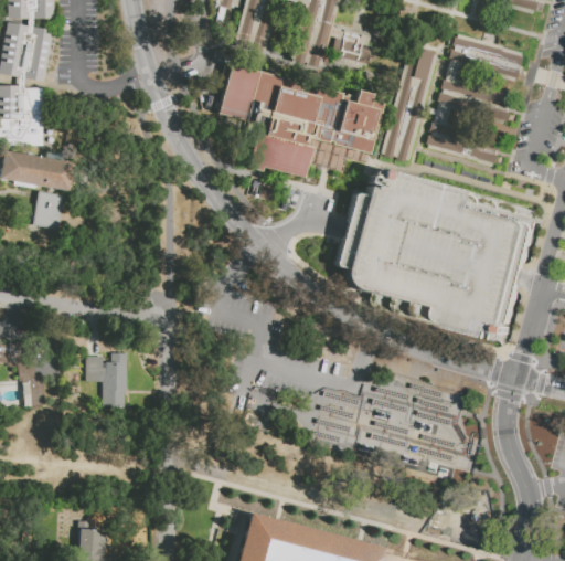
[(53,0),(54,18),(10,19),(9,0),(53,0)]
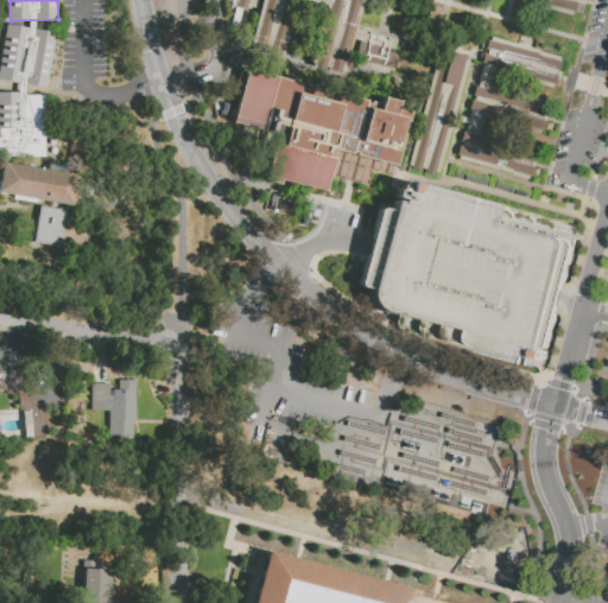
[(363,0),(356,27),(398,39),(396,49),(399,50),(394,70),(390,69),(388,74),(359,65),(359,61),(355,59),(361,39),(353,38),(344,71),(311,63),(327,4),(314,0),(298,0),(284,55),(280,54),(279,56),(268,54),(270,51),(265,50),(264,52),(254,49),(254,46),(251,45),(263,0),(259,0),(257,7),(249,5),(249,7),(238,5),(238,1),(234,0),(363,0)]
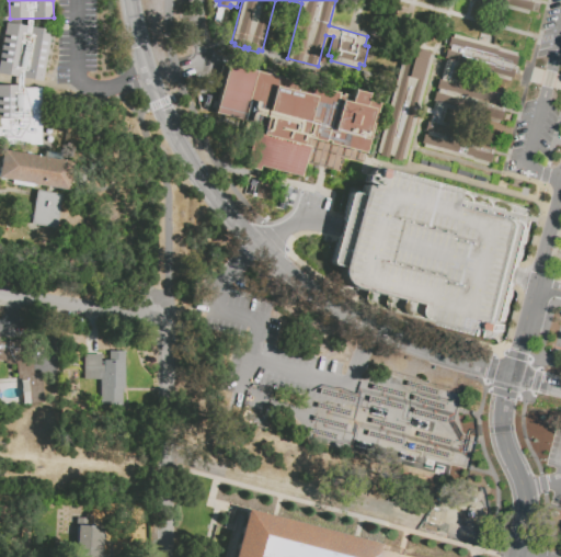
[(534,0),(531,12),(488,0),(534,0)]
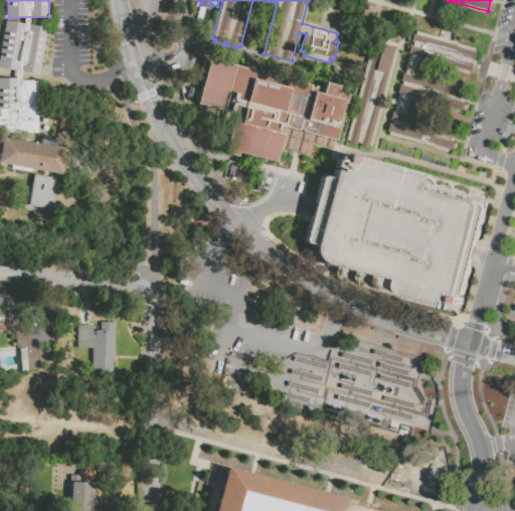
[(0,67),(8,20),(47,28),(39,74),(0,67)]
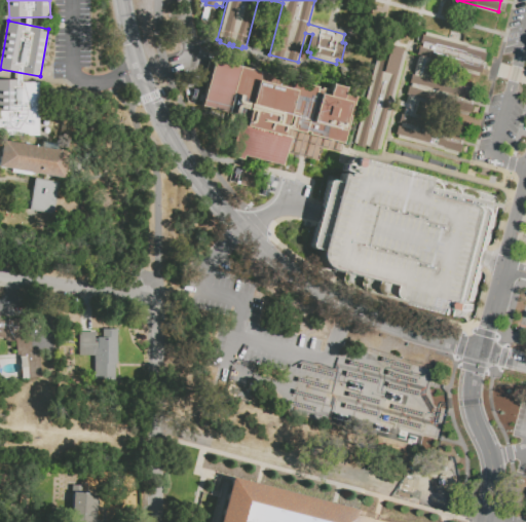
[(486,47),(485,50),(488,50),(487,52),(489,52),(487,61),(485,60),(483,65),(485,66),(483,72),(479,71),(478,74),(429,61),(425,74),(477,88),(476,91),(479,92),(477,100),(475,100),(474,104),(476,104),(474,111),(472,111),(471,116),(419,102),(416,114),(466,127),(465,132),(468,132),(466,140),(463,140),(462,144),(465,144),(462,152),(460,152),(459,155),(399,138),(400,136),(397,135),(403,114),(404,115),(409,96),(407,96),(409,86),(411,87),(413,83),(410,82),(412,75),(414,76),(420,56),(417,54),(420,47),(422,47),(423,43),(420,42),(423,35),(425,36),(426,32),(486,47)]
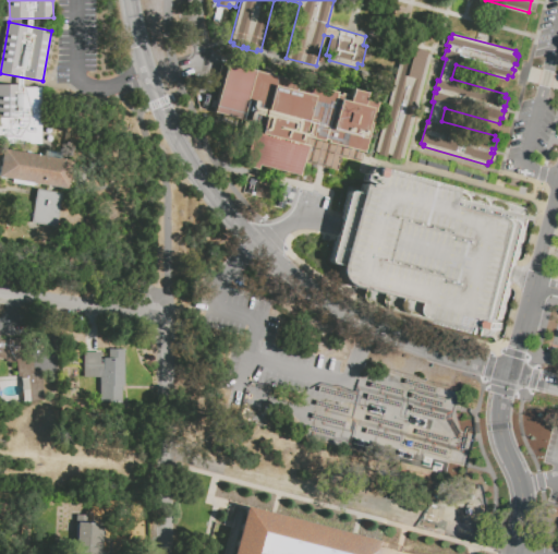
[(376,152),(403,49),(407,50),(409,46),(429,51),(428,55),(432,55),(403,159),(401,158),(400,160),(391,158),(392,155),(389,155),(388,157),(379,155),(379,153),(376,152)]
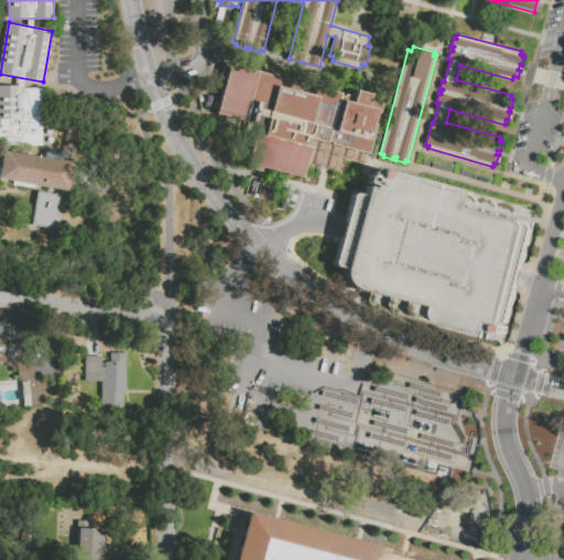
[(354,89),(369,93),(367,100),(381,104),(368,154),(305,138),(304,146),(311,147),(303,179),(262,168),(261,172),(246,168),(255,132),(263,135),(266,127),(217,114),(224,89),(218,87),(225,63),(299,83),(301,75),(314,78),(313,86),(351,97),(354,89)]
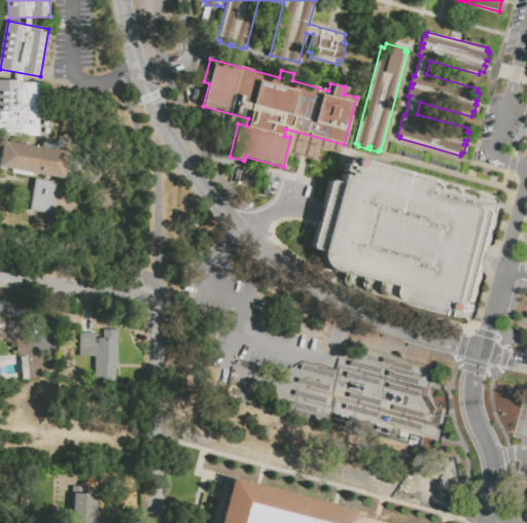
[(40,135),(0,135),(0,79),(18,79),(18,86),(23,86),(23,81),(39,81),(40,135)]
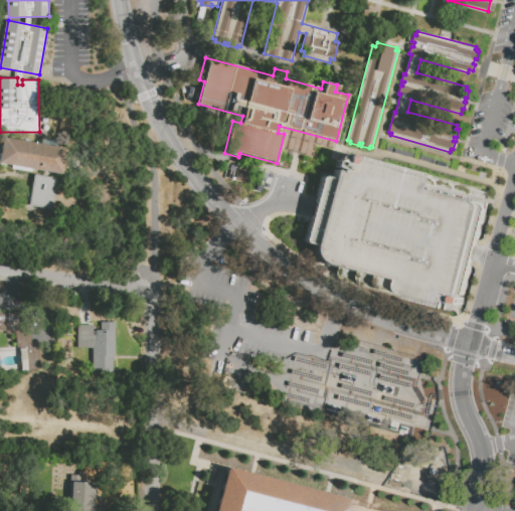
[(0,150),(2,137),(66,148),(62,174),(0,163),(0,150)]
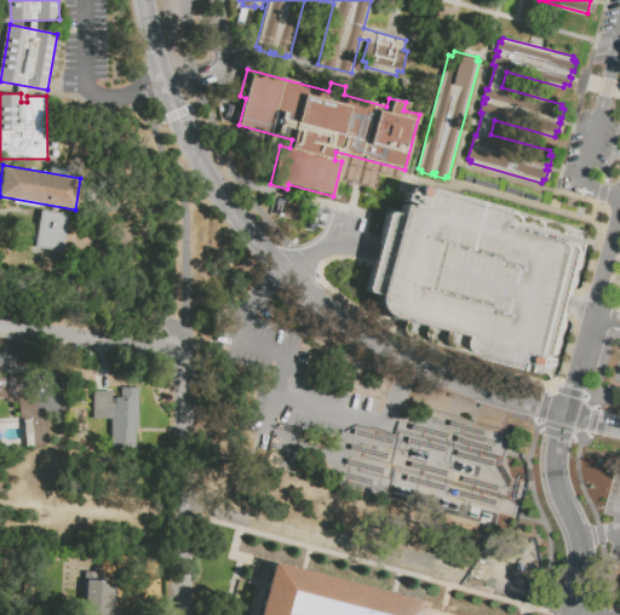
[(429,196),(431,190),(583,230),(587,233),(589,236),(572,308),(557,366),(552,363),(549,365),(545,369),(545,373),(412,337),(408,329),(409,321),(385,315),(382,311),(380,304),(383,297),(372,293),(369,291),(380,246),(389,214),(392,212),(402,216),(406,207),(412,206),(415,193),(429,196)]
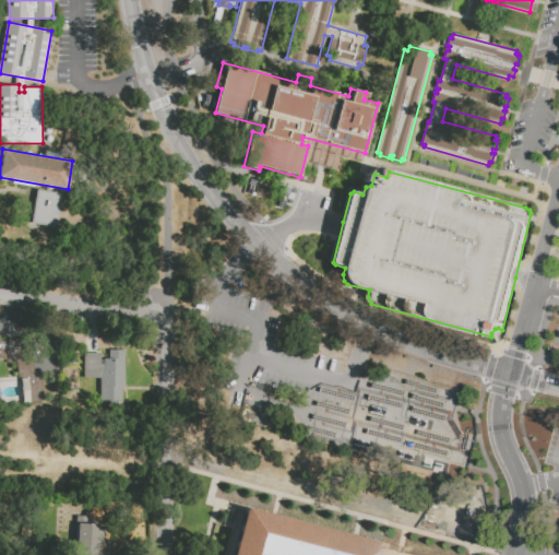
[(38,189),(63,193),(58,226),(33,223),(38,189)]
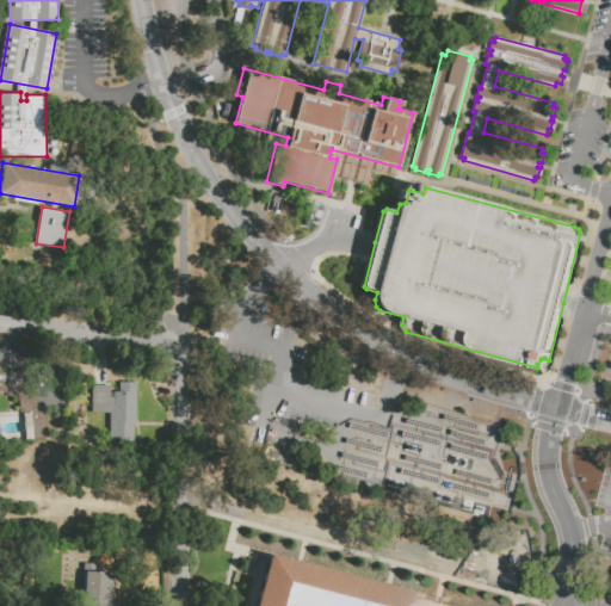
[(0,366),(1,368),(0,370),(10,373),(10,371),(35,370),(38,407),(43,407),(43,418),(32,419),(34,439),(0,439),(0,413),(20,412),(20,390),(0,384),(0,366)]
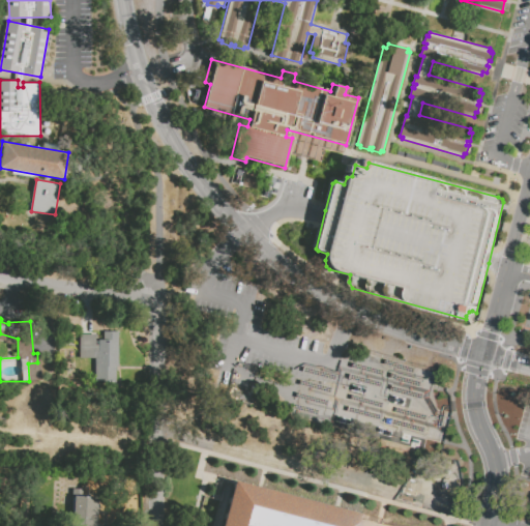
[(80,358),(81,334),(96,334),(96,342),(99,342),(99,340),(105,340),(105,332),(119,331),(119,367),(117,367),(117,383),(95,383),(95,358),(80,358)]
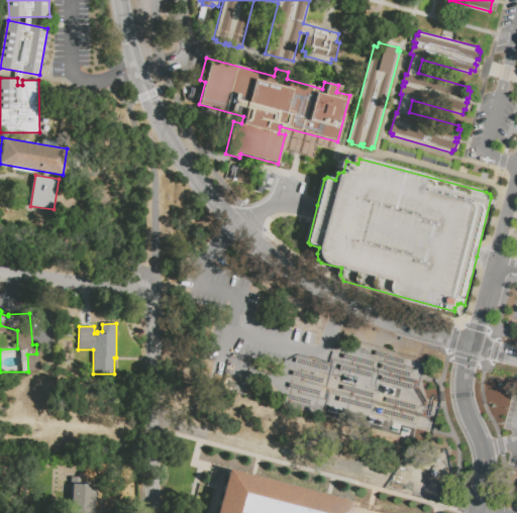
[(0,413),(0,407),(8,410),(6,416),(0,413)]
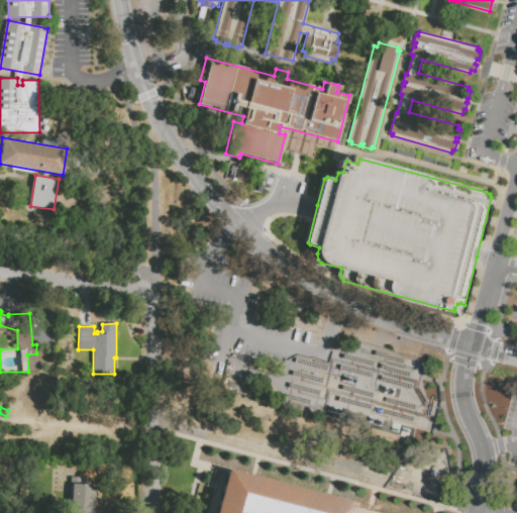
[(0,422),(22,428),(21,432),(0,426),(0,422)]
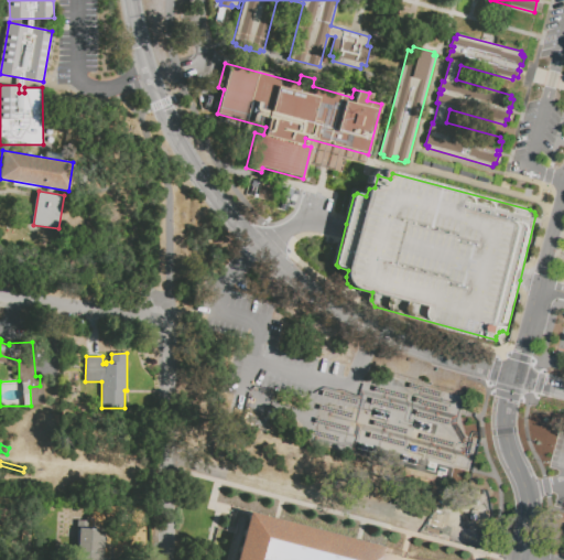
[(247,509),(234,559),(383,559),(388,546),(247,509)]
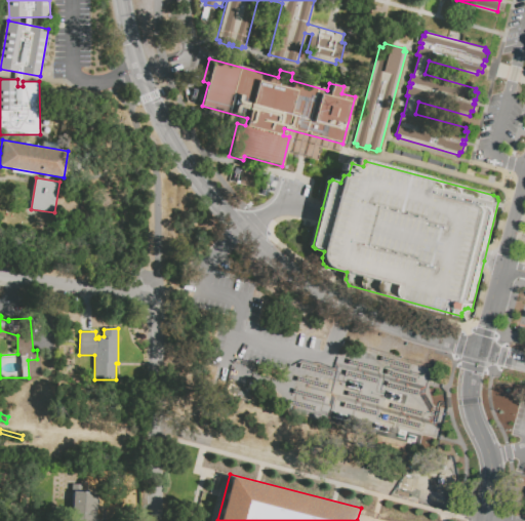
[(72,493),(73,484),(83,485),(82,491),(97,492),(95,519),(102,519),(101,520),(71,520),(74,493),(72,493)]
